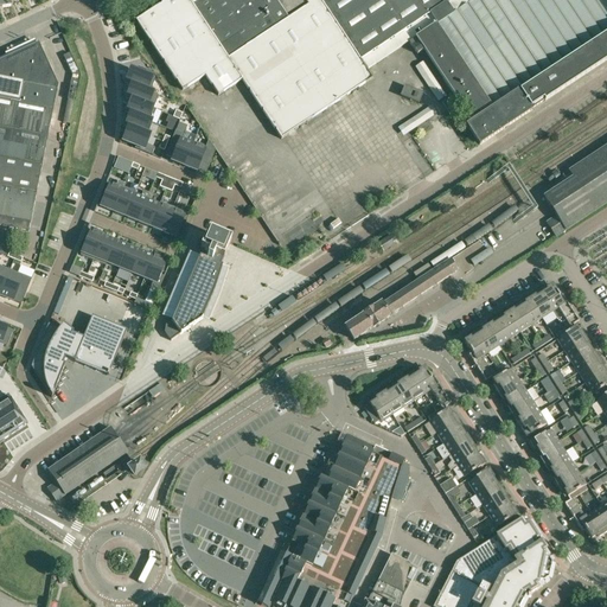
[(166,0),(136,21),(183,91),(205,76),(218,96),(242,80),(281,139),(372,78),(360,61),(432,13),(438,23),(436,24),(415,38),(416,38),(409,43),(419,56),(425,51),(458,101),(448,108),(453,115),(462,109),(472,122),(467,126),(479,145),(532,109),(531,109),(543,101),(544,102),(606,61),(606,0),(473,0),(452,14),(445,4),(449,0),(166,0)]
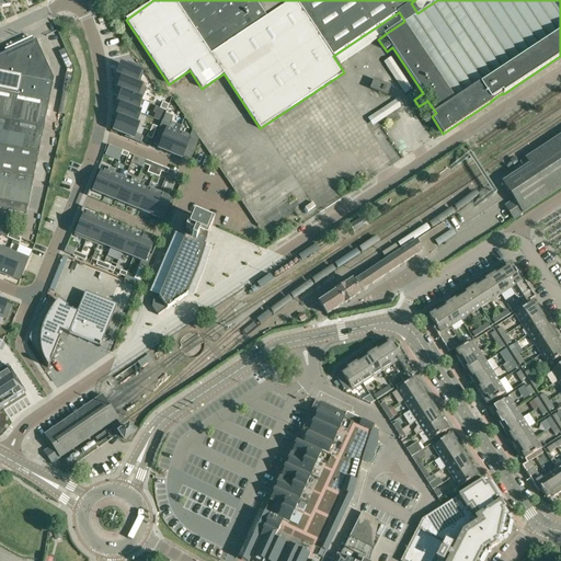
[(35,41),(0,56),(0,117),(44,126),(53,79),(35,41)]
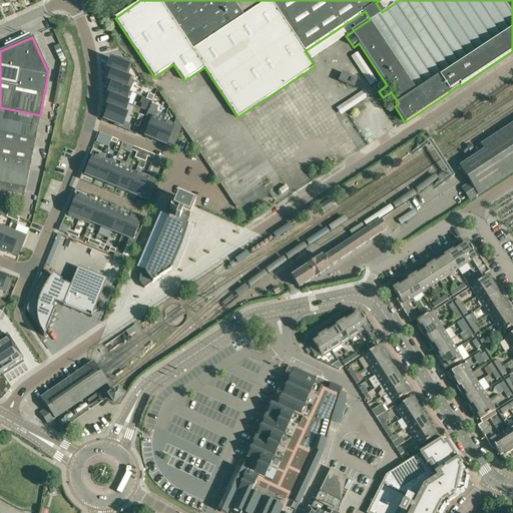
[(60,49),(55,51),(60,64),(58,73),(59,73),(64,74),(65,74),(67,63),(60,49)]
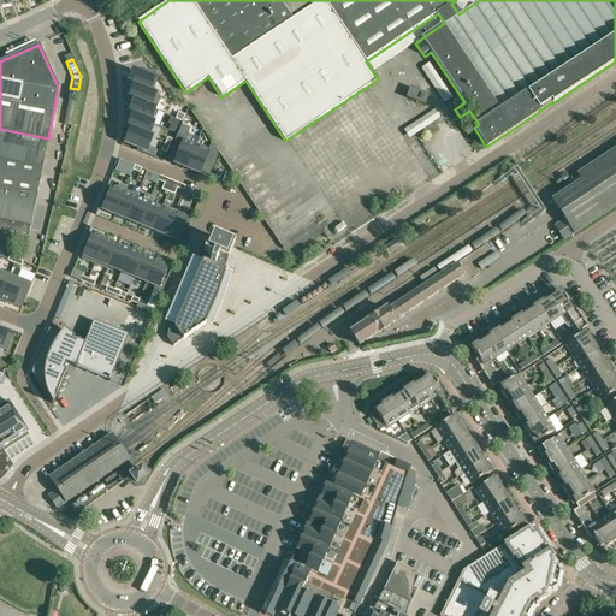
[(132,71),(126,86),(132,88),(152,94),(158,82),(155,81),(157,78),(153,72),(149,71),(147,77),(132,71)]
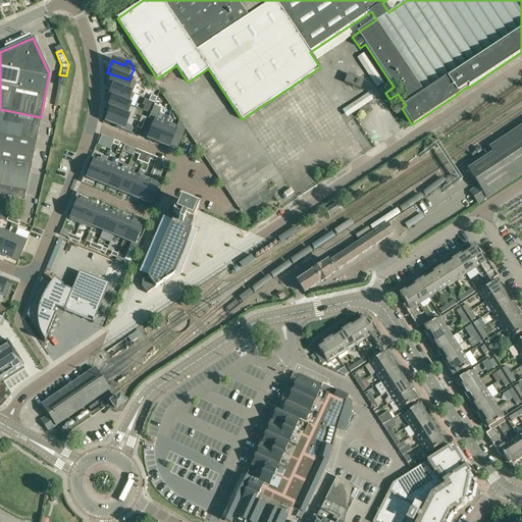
[(112,74),(108,85),(112,87),(132,94),(136,83),(128,80),(112,74)]
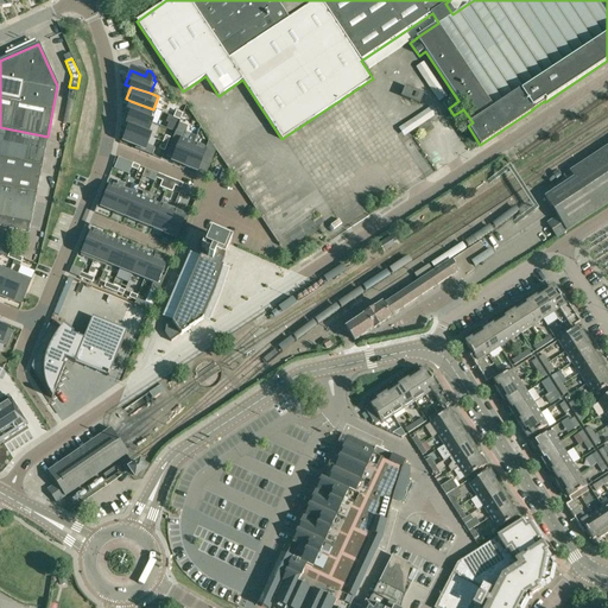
[(423,95),(405,87),(401,96),(419,103),(423,95)]
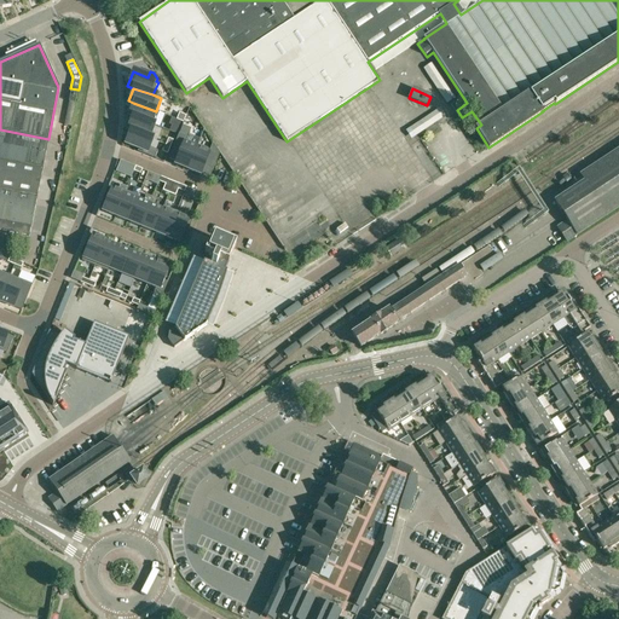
[(133,103),(128,116),(132,117),(154,125),(158,113),(156,111),(133,103)]
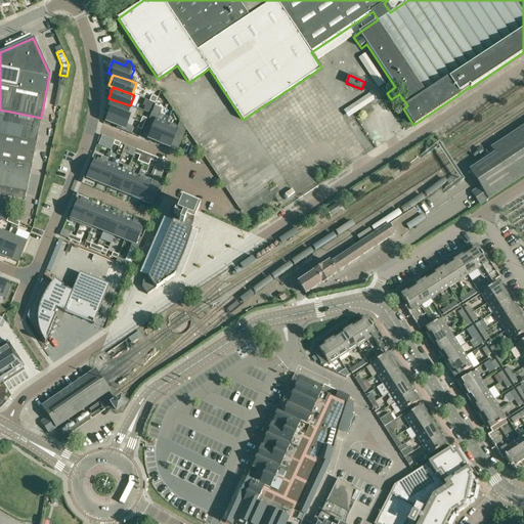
[(112,99),(107,110),(110,112),(127,117),(131,106),(130,105),(112,99)]
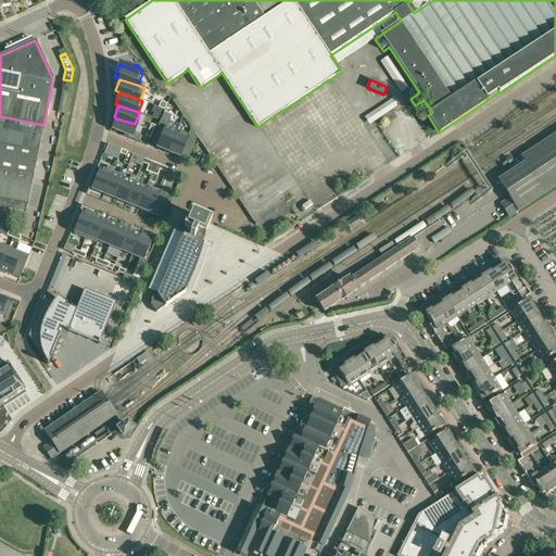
[(0,116),(0,207),(26,213),(43,125),(0,116)]
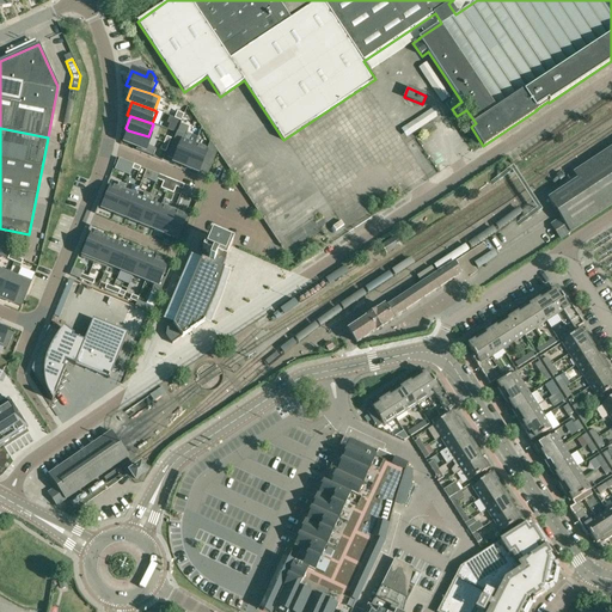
[(128,130),(123,142),(138,148),(136,151),(153,157),(155,150),(148,146),(151,138),(148,136),(128,130)]
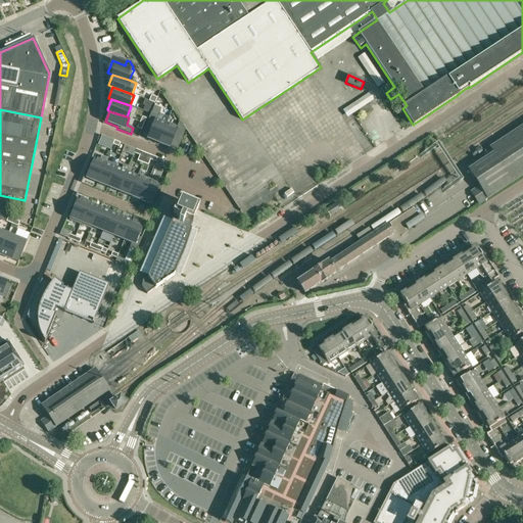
[(167,125),(156,121),(158,115),(151,113),(146,126),(151,128),(147,139),(158,143),(167,125)]
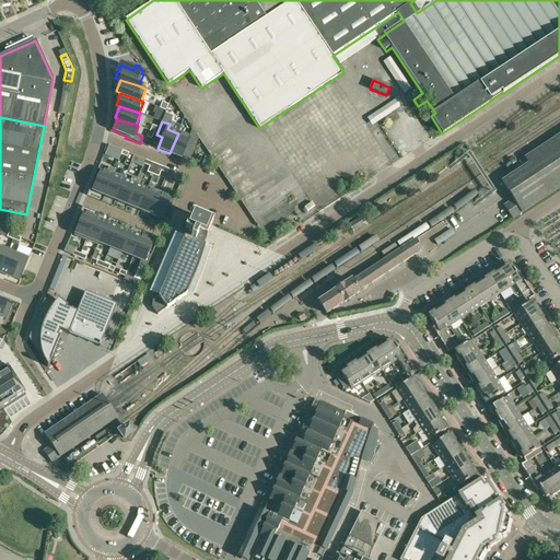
[(185,151),(193,153),(198,139),(193,130),(191,130),(189,138),(178,133),(170,153),(182,159),(185,151)]
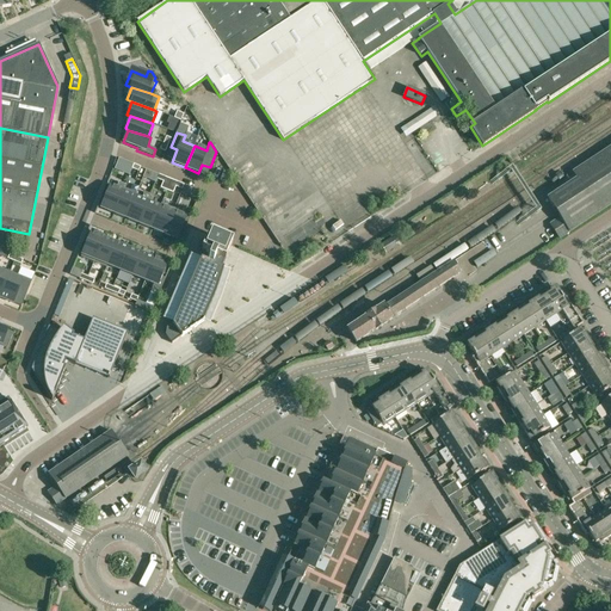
[(559,240),(610,205),(610,147),(573,173),(576,179),(547,199),(555,213),(560,218),(557,220),(550,226),(559,240)]
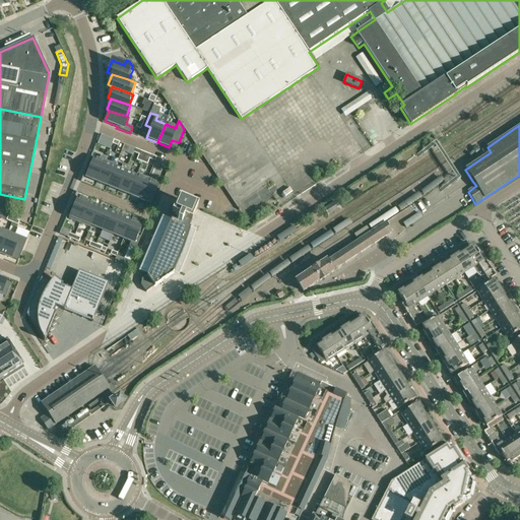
[(108,137),(104,146),(110,149),(112,144),(114,140),(108,137)]
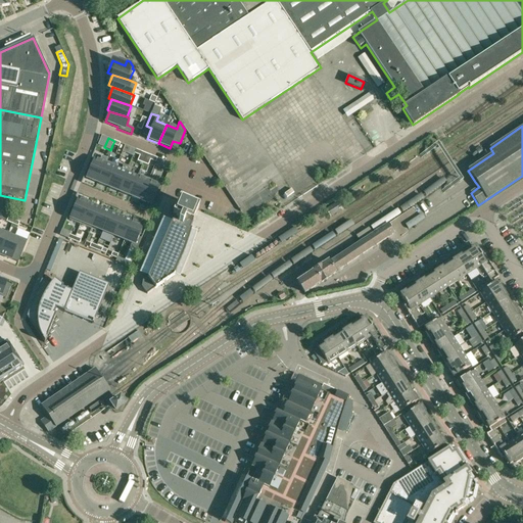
[(90,170),(86,179),(97,183),(106,161),(107,158),(102,156),(100,161),(94,159),(93,160),(91,159),(87,169),(90,170)]
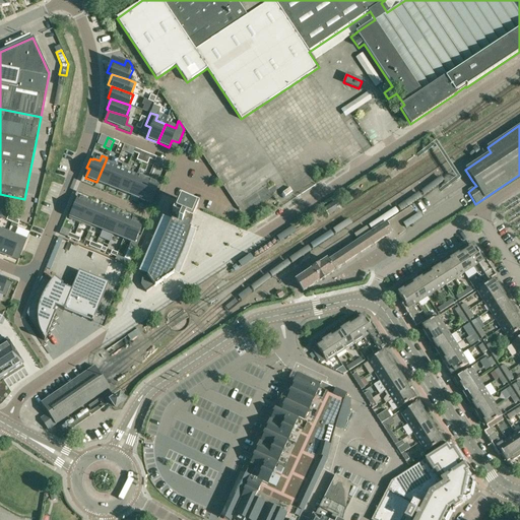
[(154,161),(153,165),(159,168),(163,160),(156,157),(154,161)]
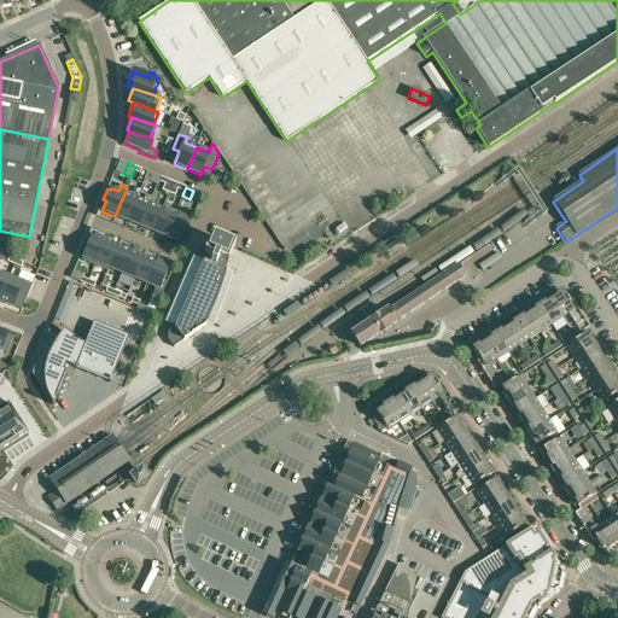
[(139,197),(126,191),(115,216),(128,222),(138,199),(139,197)]
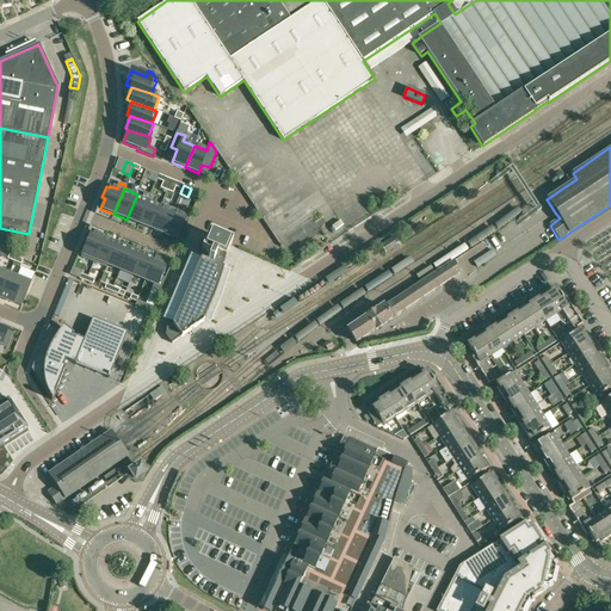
[(127,220),(139,224),(148,202),(136,197),(127,220)]
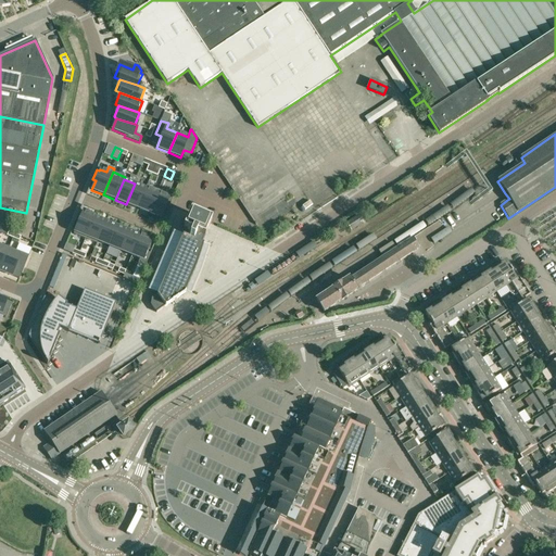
[(137,209),(146,188),(135,184),(126,204),(137,209)]
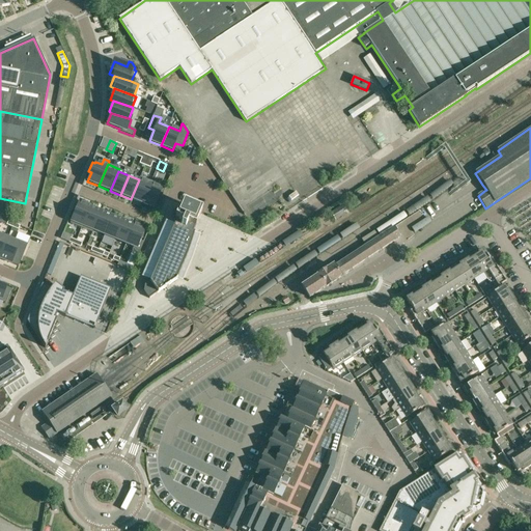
[(140,177),(139,179),(131,199),(142,203),(151,182),(140,177)]
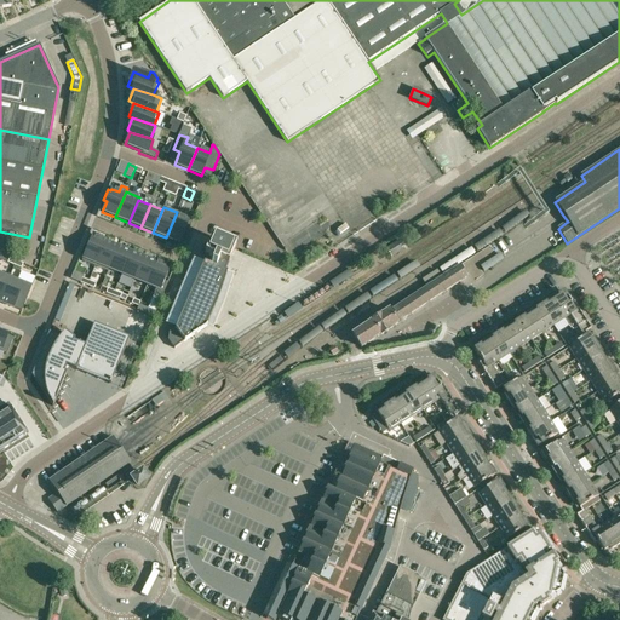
[(184,233),(188,234),(191,222),(189,220),(190,218),(177,212),(166,237),(179,244),(184,233)]
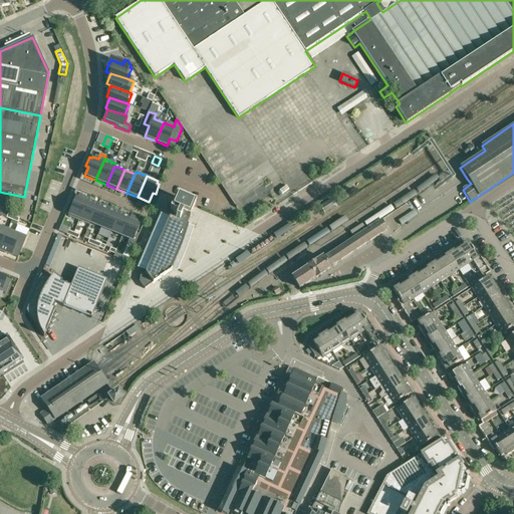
[(71,207),(69,206),(66,213),(68,214),(67,217),(78,221),(87,200),(76,196),(71,207)]
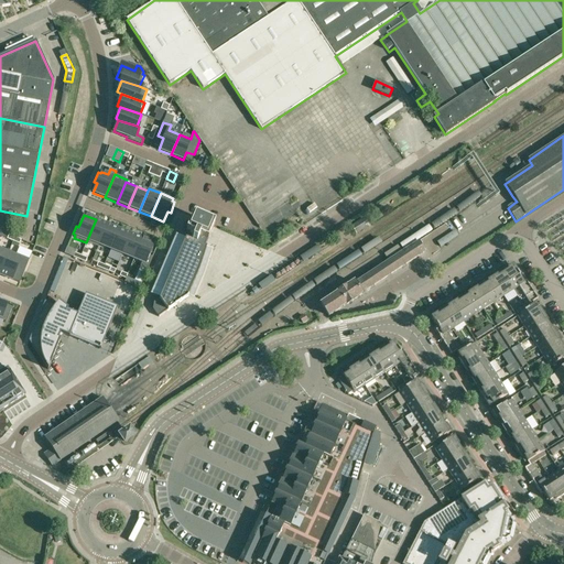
[(207,242),(215,224),(194,215),(186,234),(188,235),(186,239),(185,239),(160,300),(154,303),(153,310),(159,317),(187,299),(192,286),(207,248),(205,247),(206,242),(207,242)]
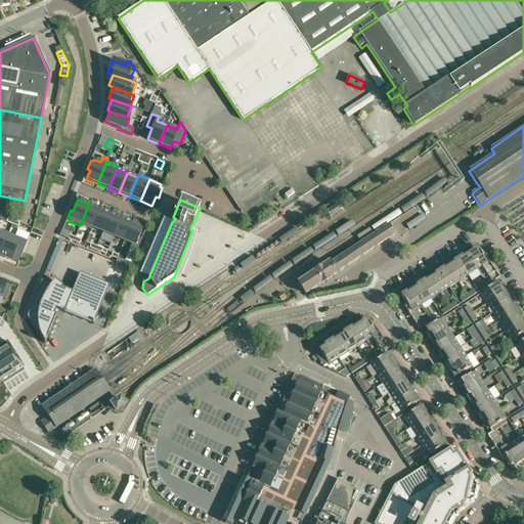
[(343,210),(339,203),(328,210),(331,214),(333,217),(343,210)]
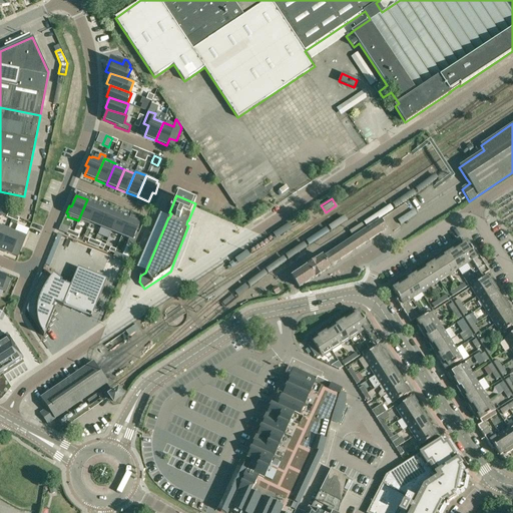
[(97,204),(87,199),(78,220),(89,225),(97,204)]
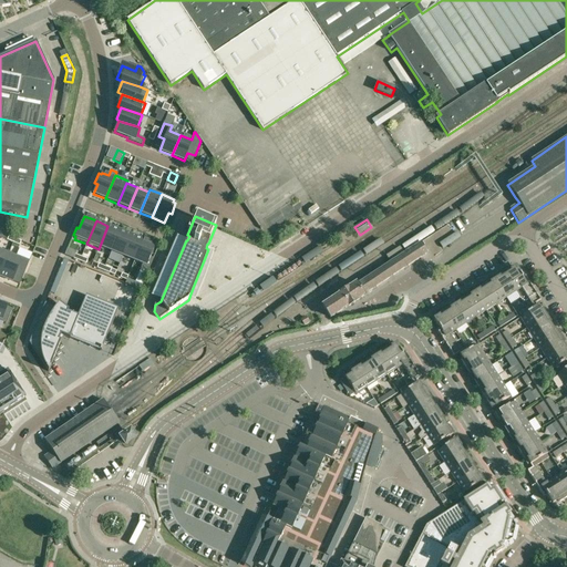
[(99,249),(100,247),(111,251),(120,230),(107,226),(99,249)]
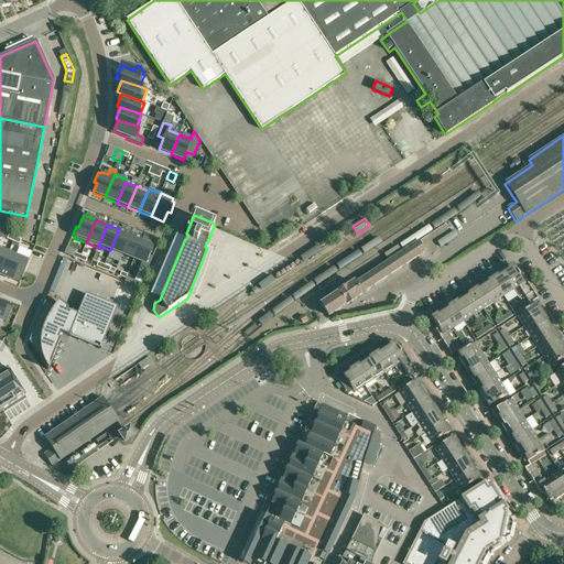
[(110,250),(122,255),(130,234),(119,229),(110,250)]
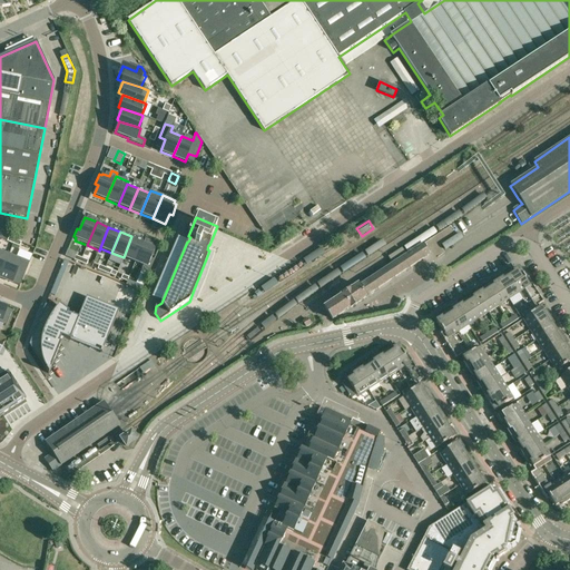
[(124,257),(135,262),(144,242),(131,236),(124,257)]
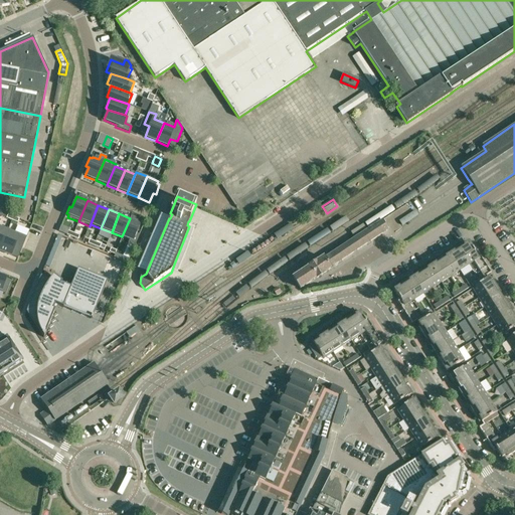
[(130,218),(122,236),(130,239),(128,244),(134,247),(139,235),(136,233),(141,222),(130,218)]
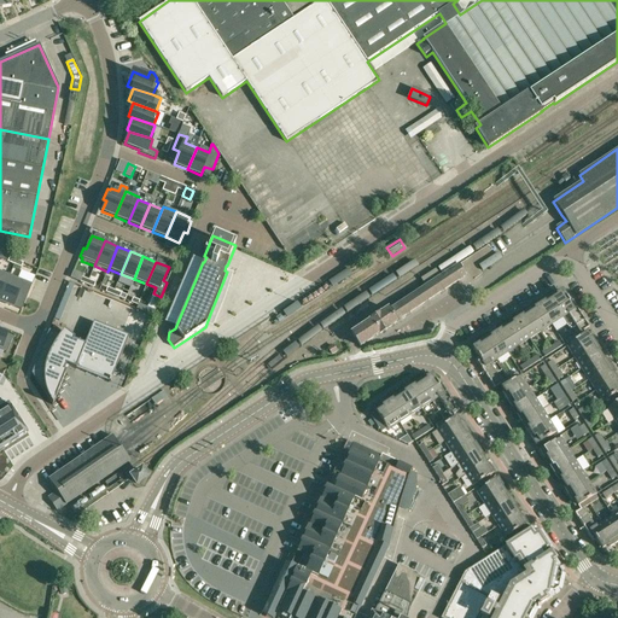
[(389,310),(397,321),(466,277),(459,264),(396,305),(389,310)]
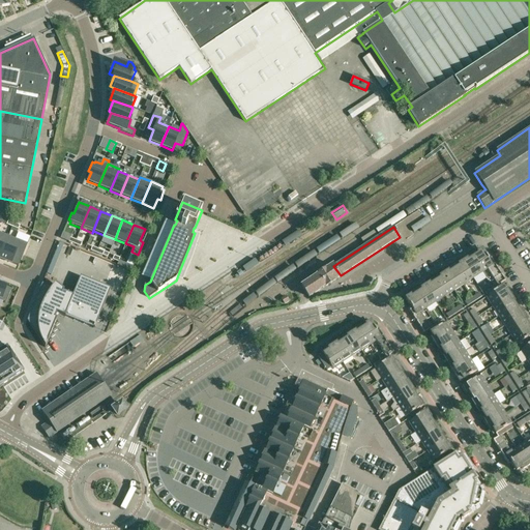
[(3,249),(8,236),(0,232),(0,257),(3,251),(3,249)]
